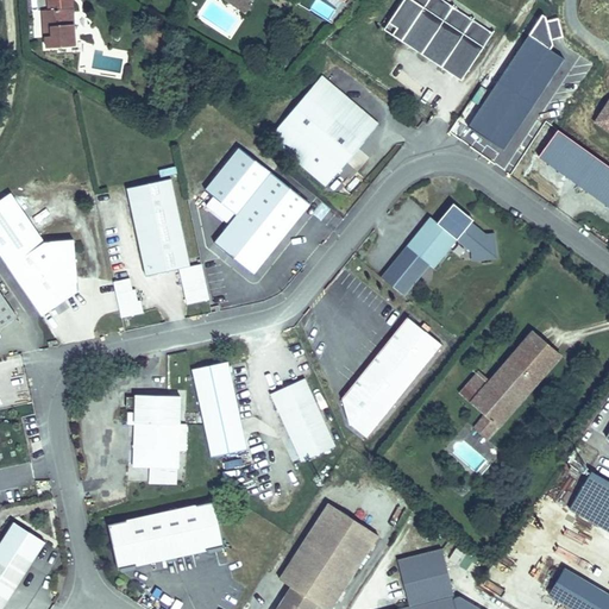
[(75,45),(71,0),(48,0),(49,10),(43,11),(44,37),(45,37),(46,48),(75,45)]
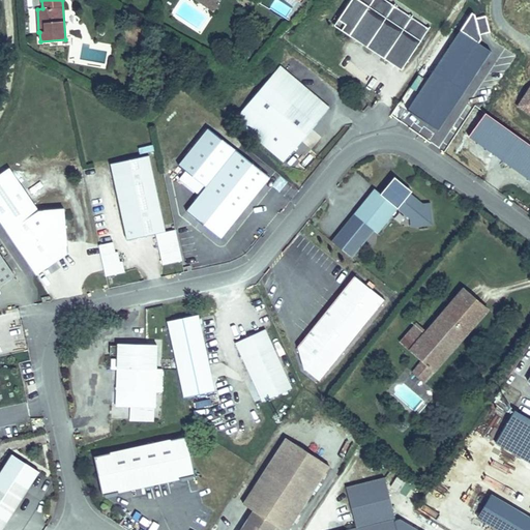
[(218,5),(214,1),(214,2),(210,0),(196,0),(213,12),(218,5)]
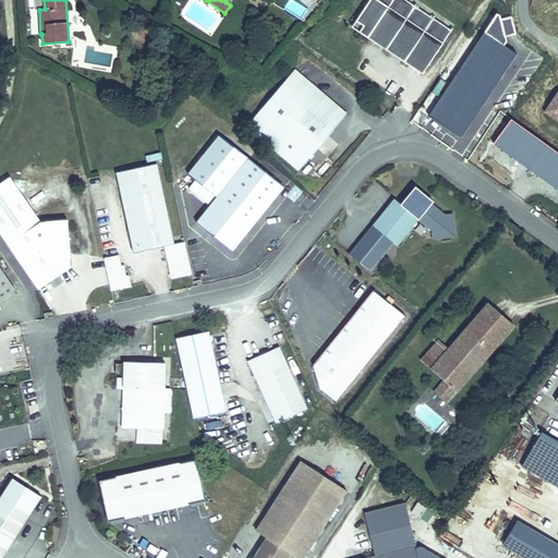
[(452,31),(407,0),(381,0),(381,1),(378,0),(370,0),(351,28),(423,76),(452,31)]
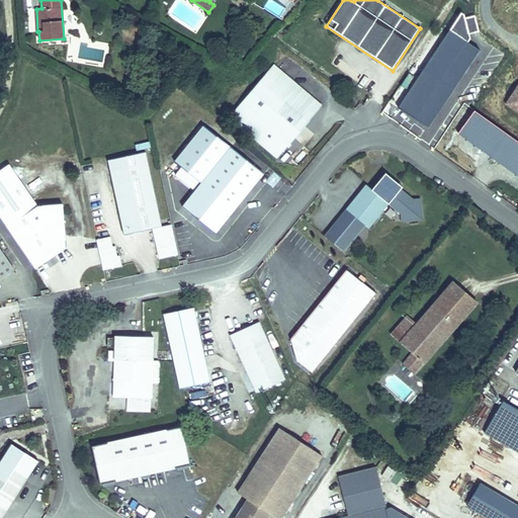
[(276,159),(322,106),(273,65),(228,117),(276,159)]
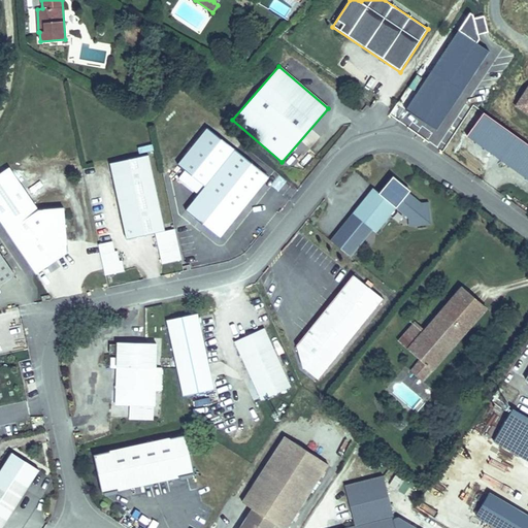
[(121,91),(108,84),(104,91),(117,97),(118,96),(121,91)]
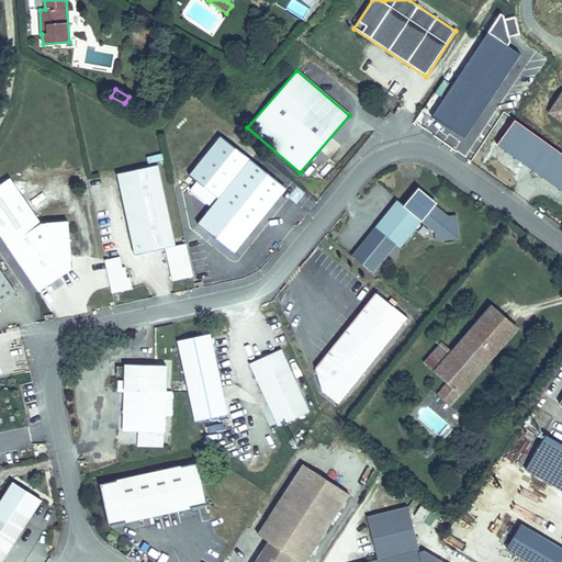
[(561,91),(548,113),(561,123),(561,91)]
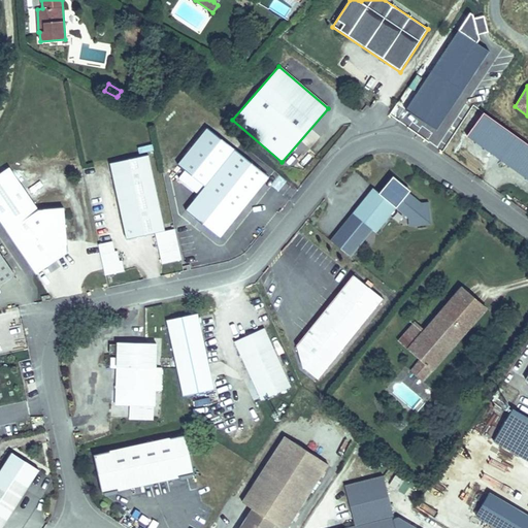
[(130,102),(133,95),(121,89),(121,91),(118,96),(130,102)]
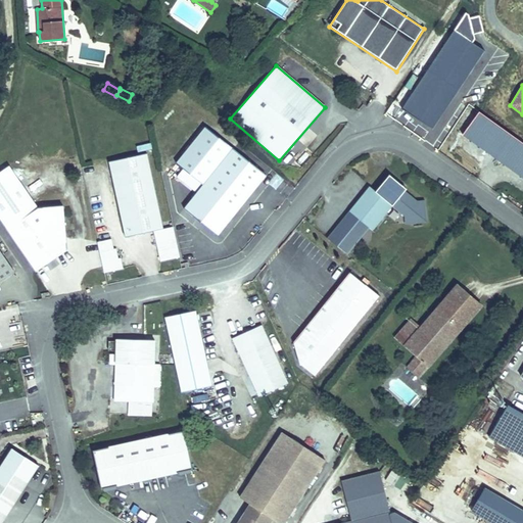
[(522,144),(479,112),(462,136),(522,180),(522,144)]
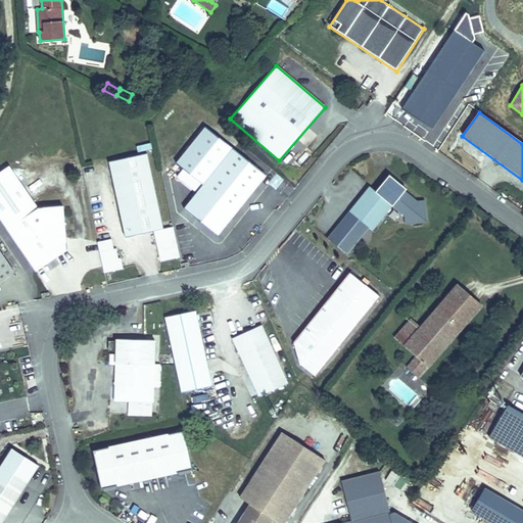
[(218,235),(266,175),(205,128),(176,164),(202,185),(184,208),(218,235)]
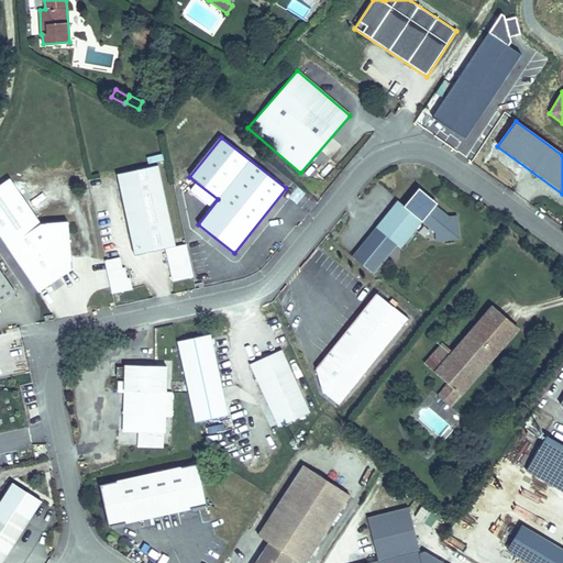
[(175,246),(158,165),(118,174),(135,255),(175,246)]
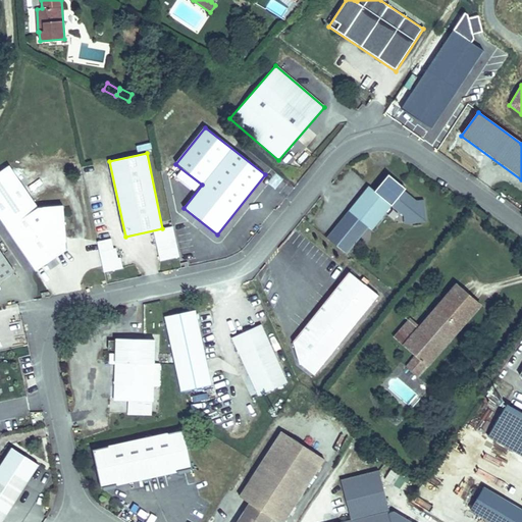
[(65,236),(63,205),(38,207),(9,165),(0,170),(0,219),(36,271),(67,250),(59,237),(65,236)]
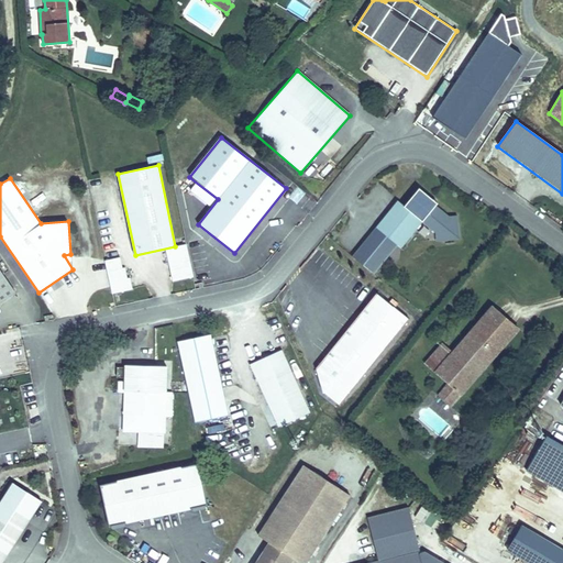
[(438,207),(440,205),(419,188),(405,207),(398,201),(351,258),(373,276),(398,245),(401,249),(422,222),(437,234),(438,241),(460,239),(457,216),(450,216),(438,207)]
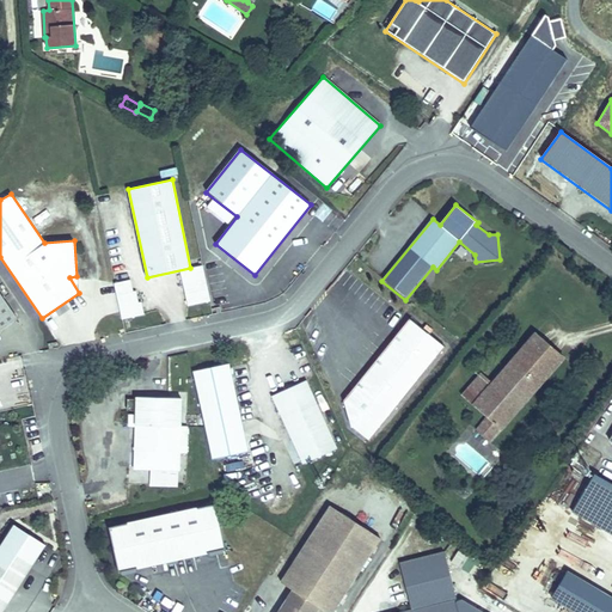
[(209,300),(202,265),(181,270),(188,305),(209,300)]
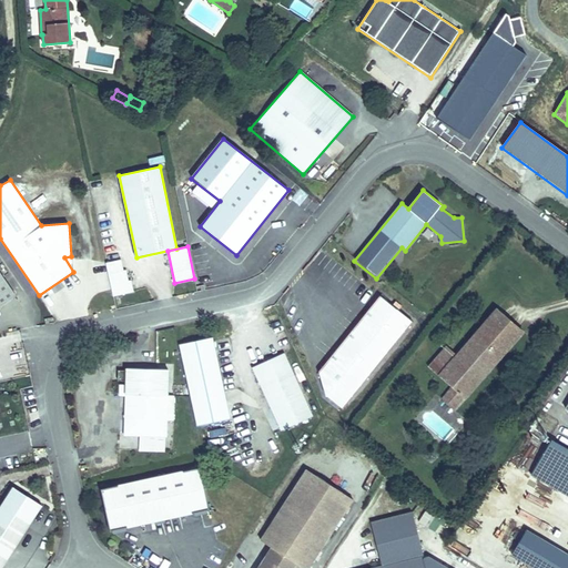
[(73,272),(71,256),(64,257),(73,272)]
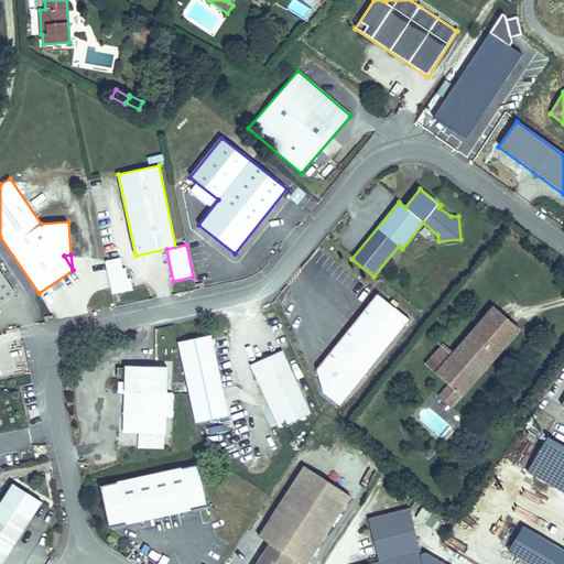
[(127,279),(125,268),(122,269),(120,258),(106,261),(112,293),(132,290),(130,279),(127,279)]
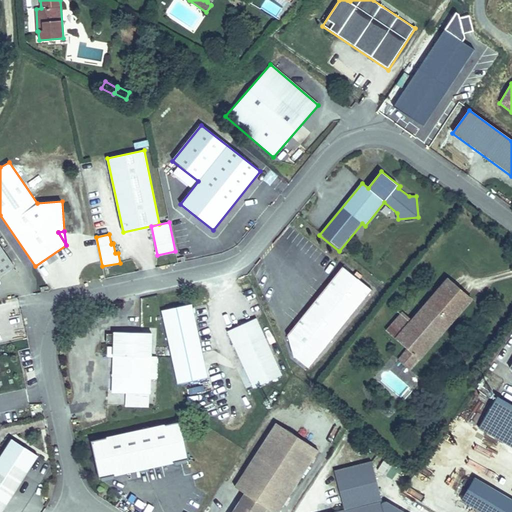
[(0,276),(14,266),(0,245),(0,276)]
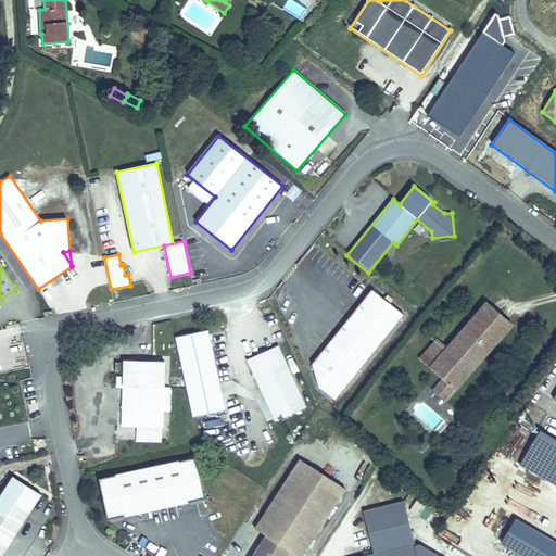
[(336,400),(404,315),(390,303),(393,299),(388,294),(384,299),(371,289),(312,364),(319,387),(336,400)]
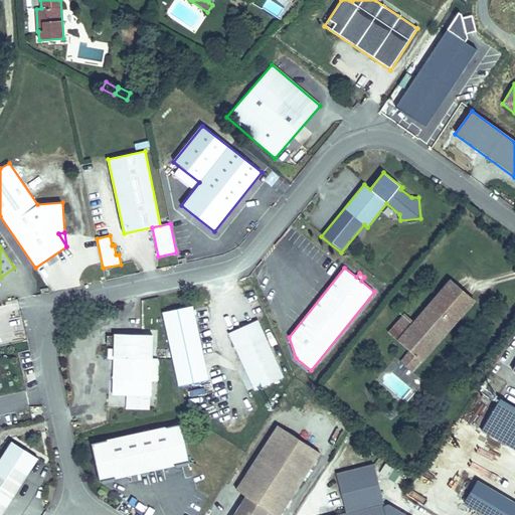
[(455,322),(474,300),(451,281),(432,303),(455,322)]
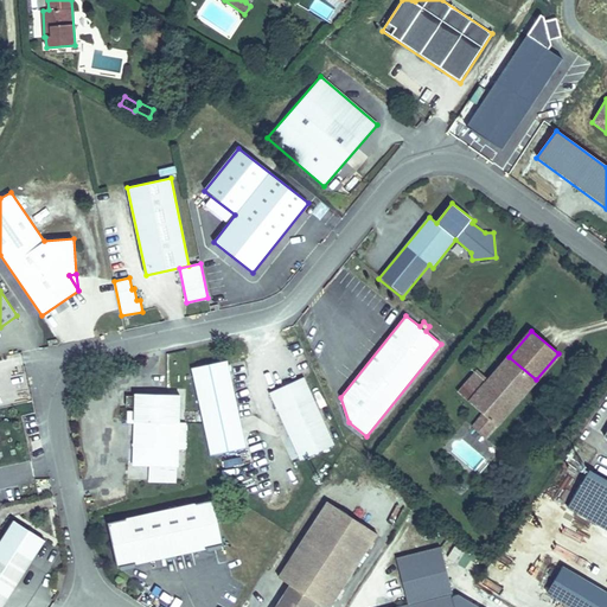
[(496,425),(536,379),(509,357),(489,379),(470,402),(483,414),(472,426),(485,436),(494,423),(496,425)]
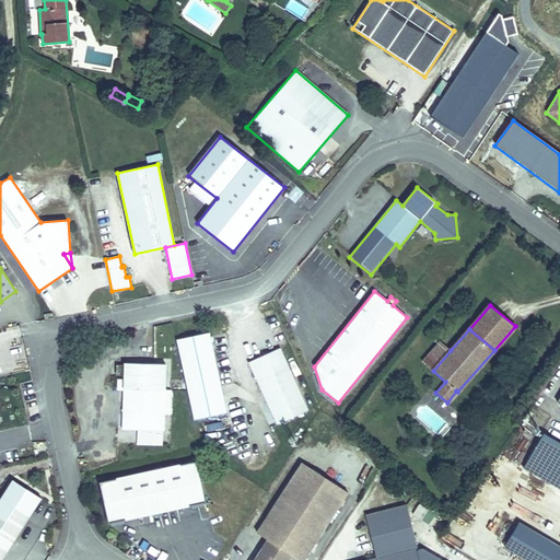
[(193,421),(228,413),(210,333),(175,340),(193,421)]
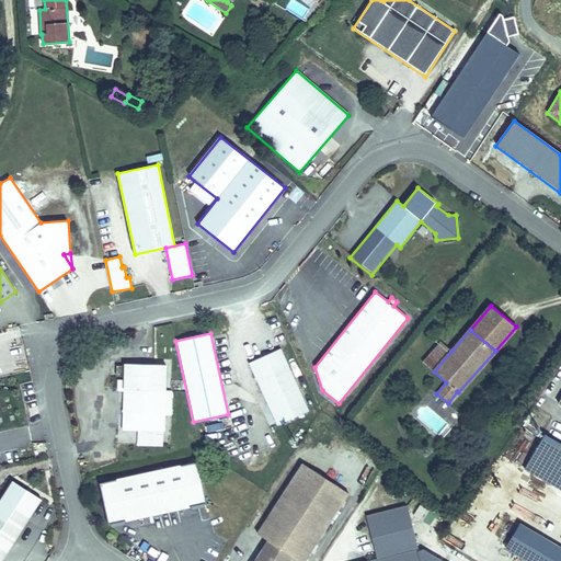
[(434,371),(451,351),(441,343),(424,363),(434,371)]
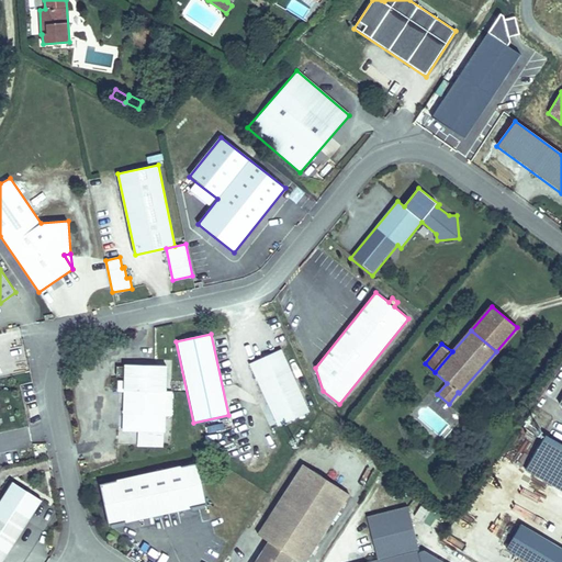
[(308,412),(280,349),(250,363),(279,426),(308,412)]
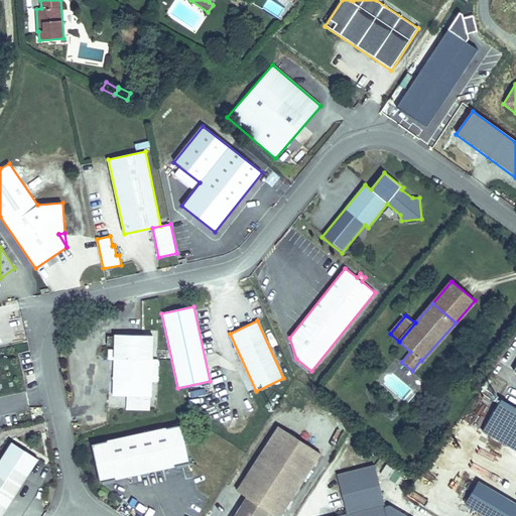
[(152,398),(153,335),(115,334),(113,397),(126,397),(126,410),(150,410),(150,398),(152,398)]
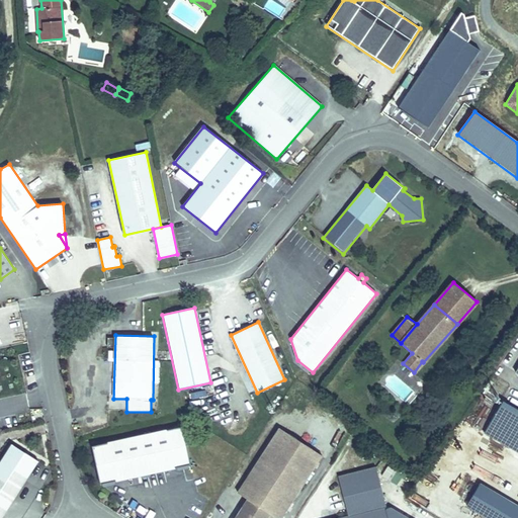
[(191,463),(182,426),(92,445),(100,484),(191,463)]
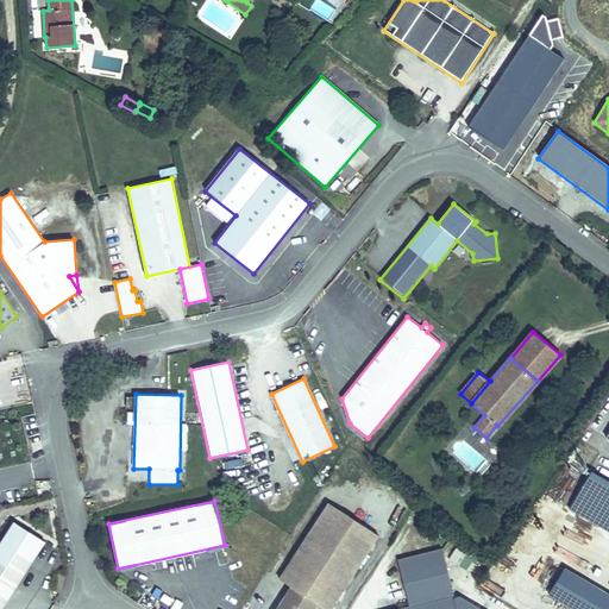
[(326,608),(330,608),(378,535),(328,503),(280,578),(292,586),(277,608),(312,608),(316,603),(326,608)]
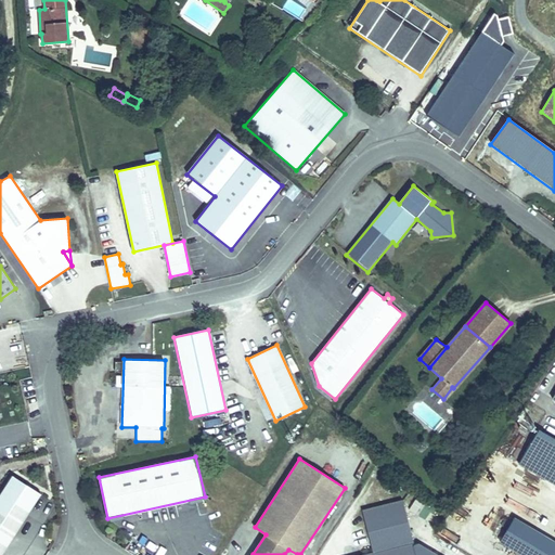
[(0,554),(3,554),(42,495),(12,476),(0,494),(0,554)]
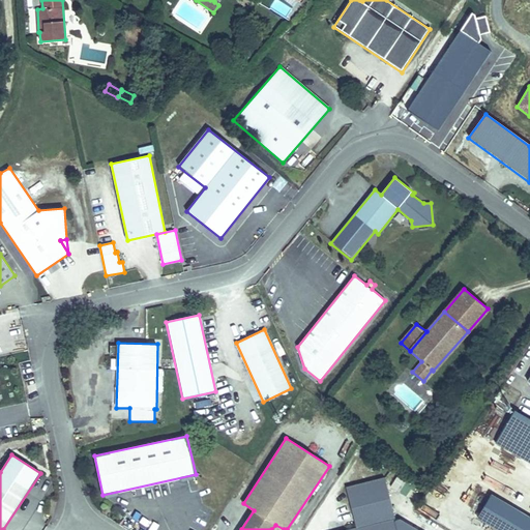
[(418,529),(401,520),(395,521),(385,478),(346,488),(356,528),(349,529),(418,529)]
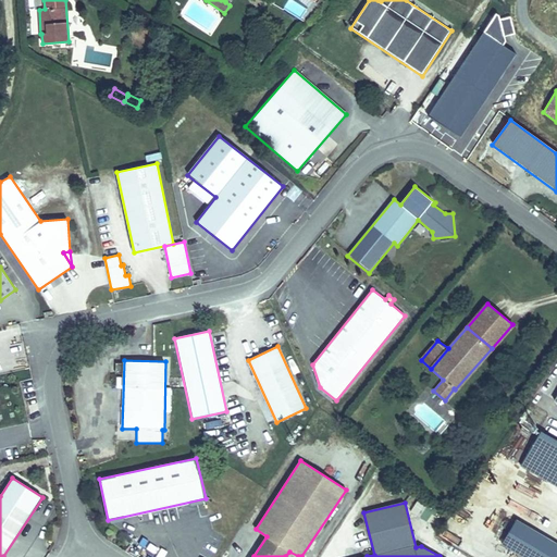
[(510,548),(524,525),(516,520),(502,543),(510,548)]
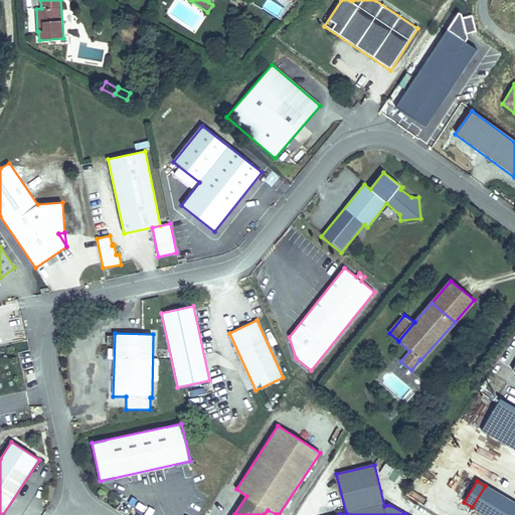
[(51,501),(55,486),(49,485),(45,499),(51,501)]
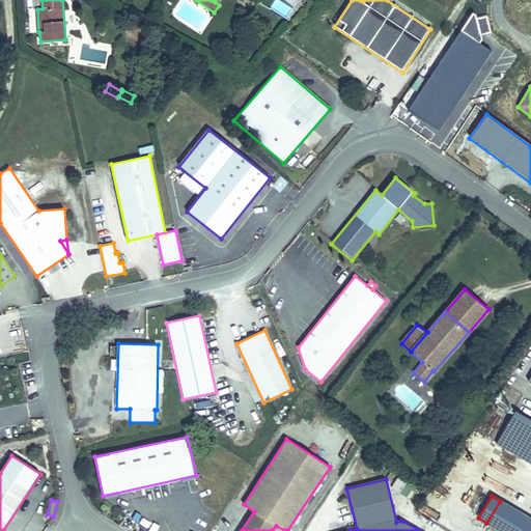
[(530,530),(530,519),(500,501),(486,523),(500,530),(530,530)]
